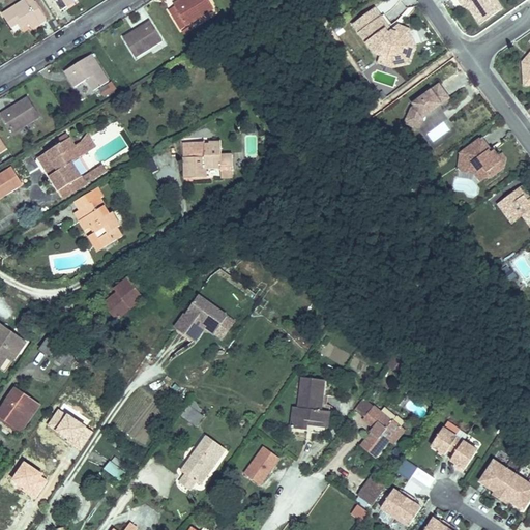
[(29,0),(39,17),(53,8),(51,5),(49,1),(51,0),(29,0)]
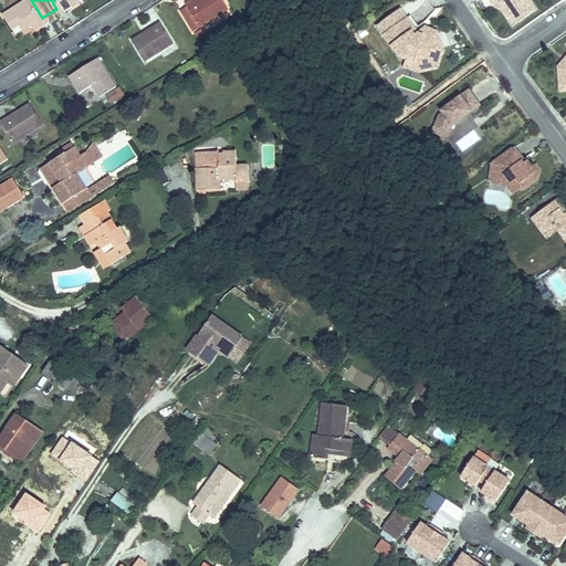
[(192,0),(182,0),(160,13),(174,35),(203,17),(192,0)]
